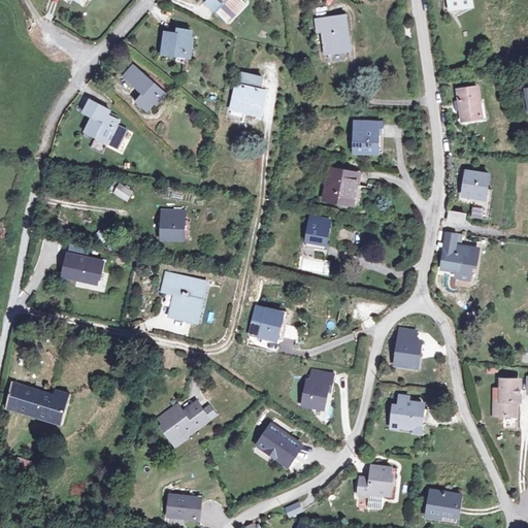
[(244,1),(243,0),(211,0),(211,1),(221,10),(218,13),(226,21),(244,1)]
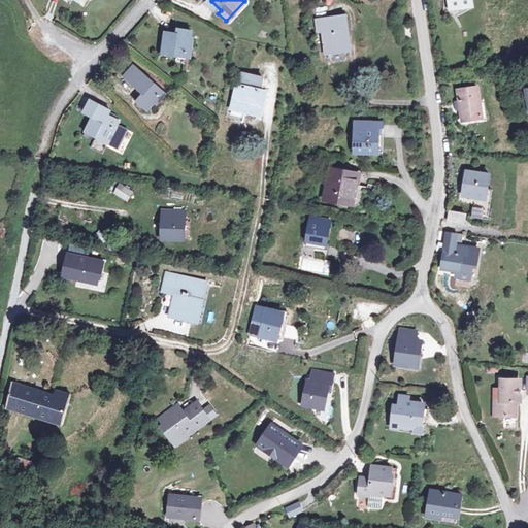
[(402,35),(414,33),(411,17),(401,19),(402,35)]
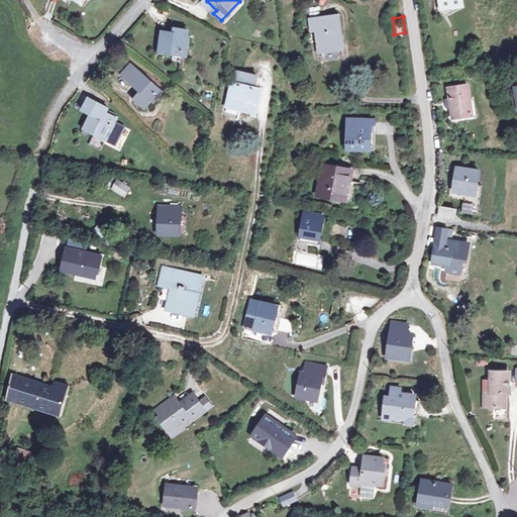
[(345,17),(314,21),(316,35),(321,35),(324,57),(343,54),(341,28),(346,28),(345,17)]
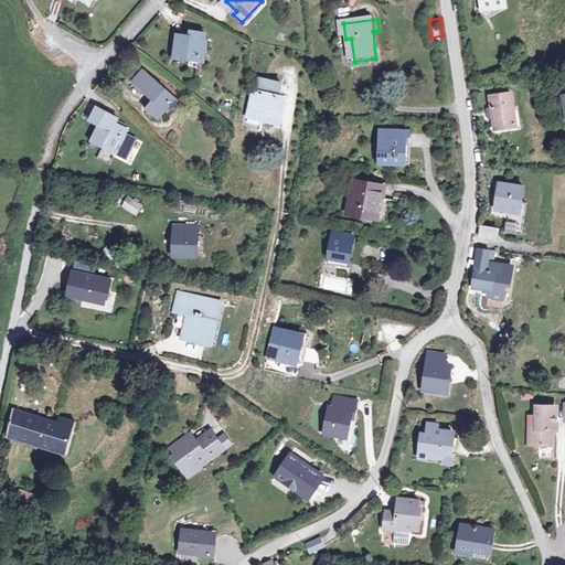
[(196,36),(183,34),(180,57),(206,60),(210,32),(196,30),(196,36)]
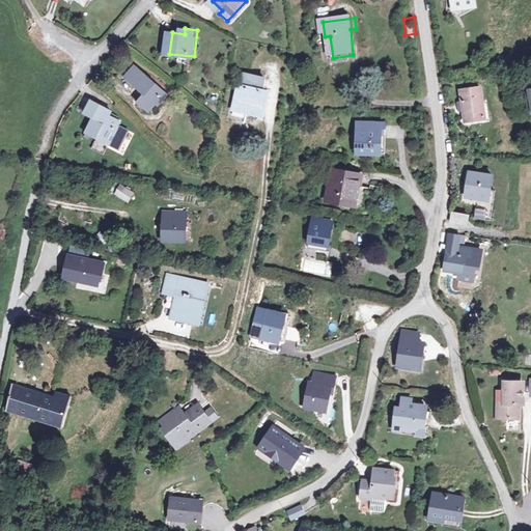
[(137,68),(126,81),(143,96),(137,105),(146,112),(155,102),(162,93),(164,91),(137,68)]
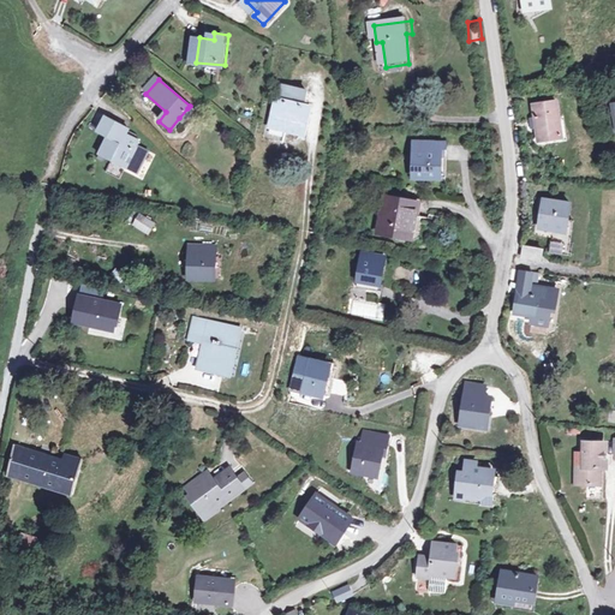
[(285,87),(281,101),(304,106),(308,91),(285,87)]
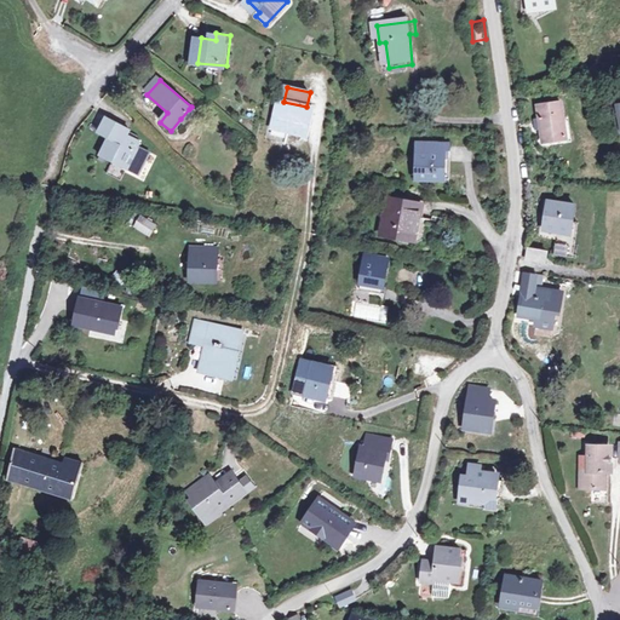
[(306,107),(283,102),(277,135),(303,139),(311,108),(306,107)]
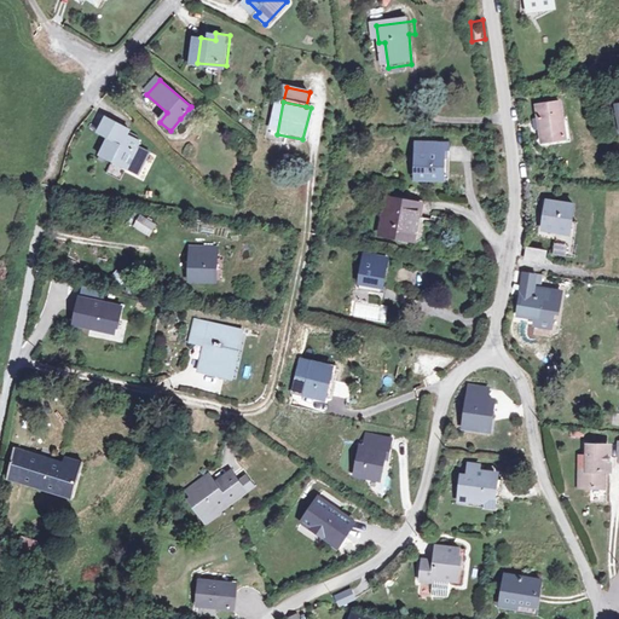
[(565,108),(541,110),(544,143),(568,140),(565,108)]
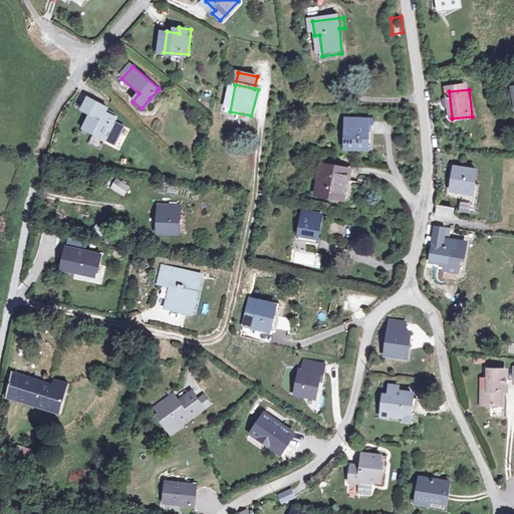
[(84,130),(102,144),(112,151),(125,134),(115,126),(118,121),(109,115),(112,112),(95,99),(86,111),(94,116),(84,130)]
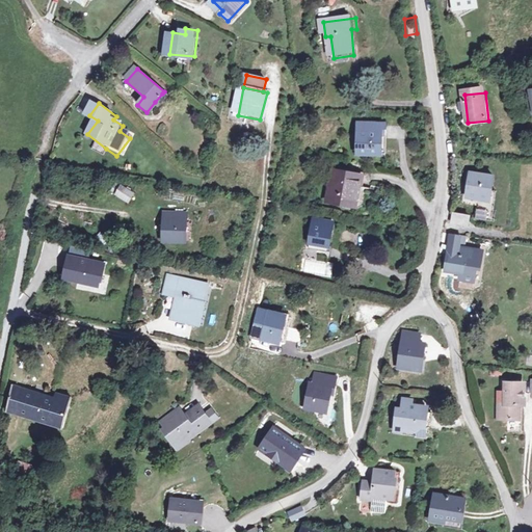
[(382,127),(362,126),(363,153),(382,153),(382,127)]
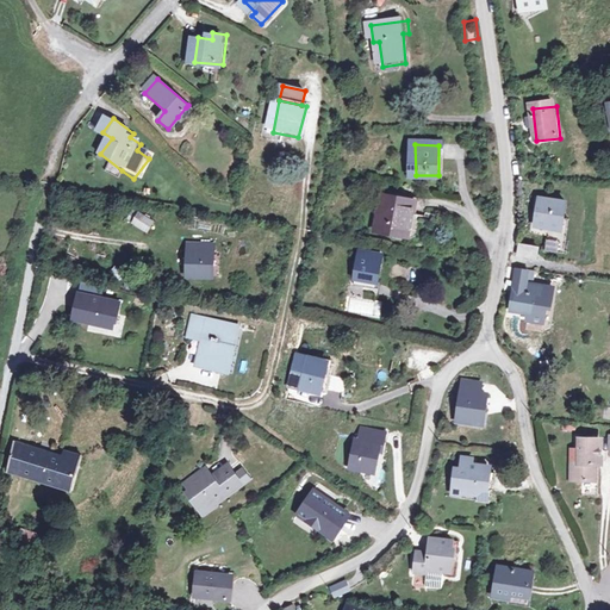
[(412,201),(379,195),(372,232),(405,238),(412,201)]
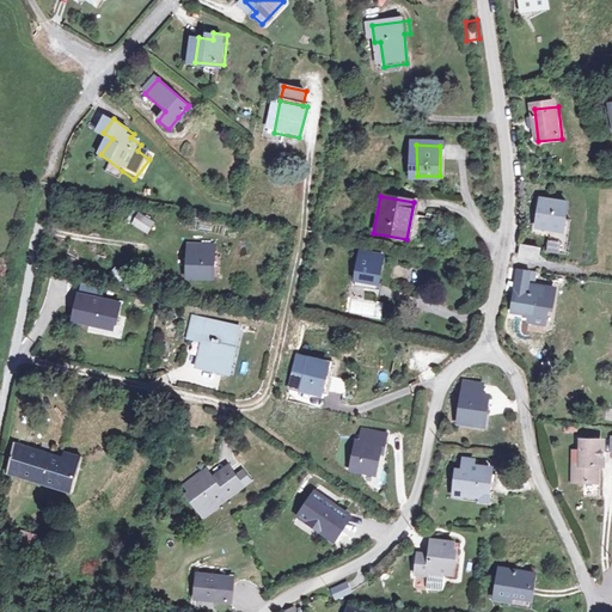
[(539,196),(536,224),(549,226),(562,228),(564,216),(567,200),(539,196)]
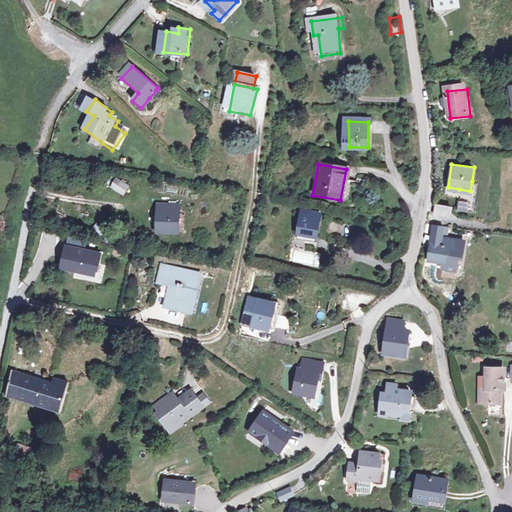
[(115,177),(110,188),(124,196),(130,185),(115,177)]
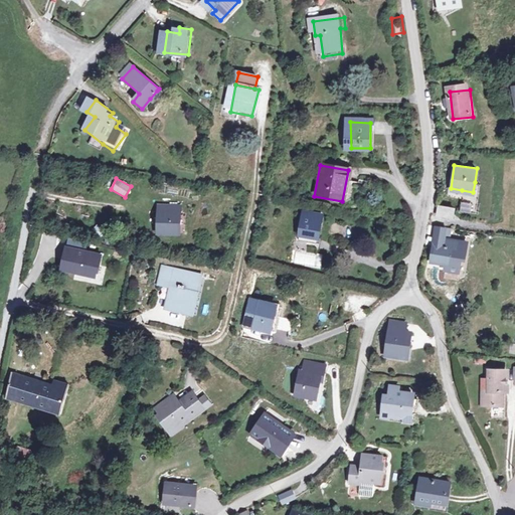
[(473,192),(462,190),(461,197),(475,198),(477,182),(475,182),(473,192)]
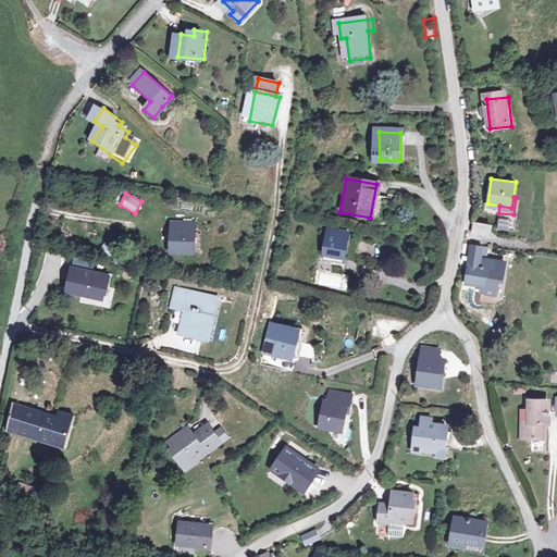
[(492,224),(475,221),(474,232),(491,235),(492,224)]
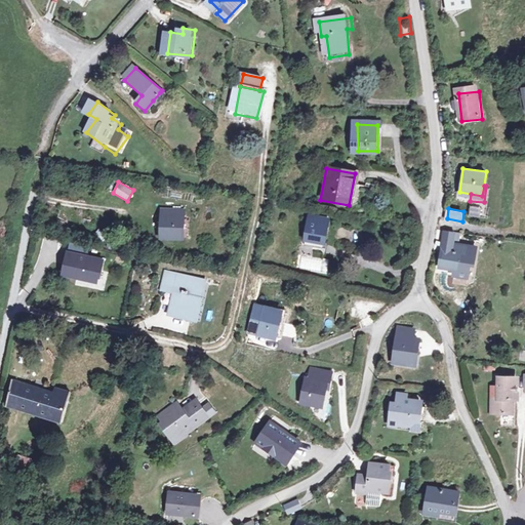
[(189,214),(167,210),(163,238),(184,241),(189,214)]
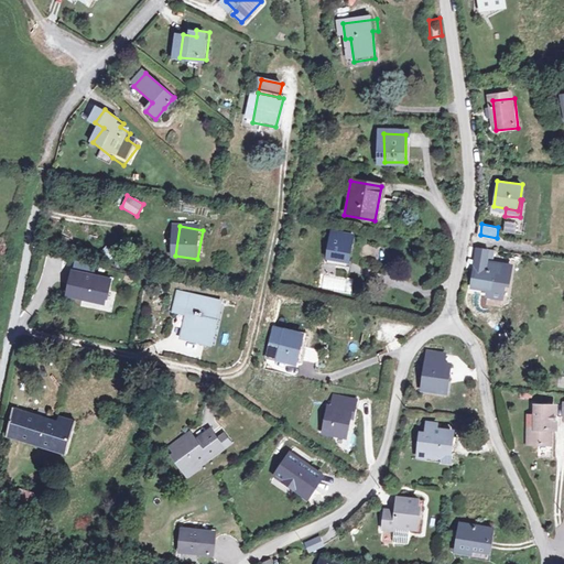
[(356,232),(335,229),(329,260),(350,264),(356,232)]
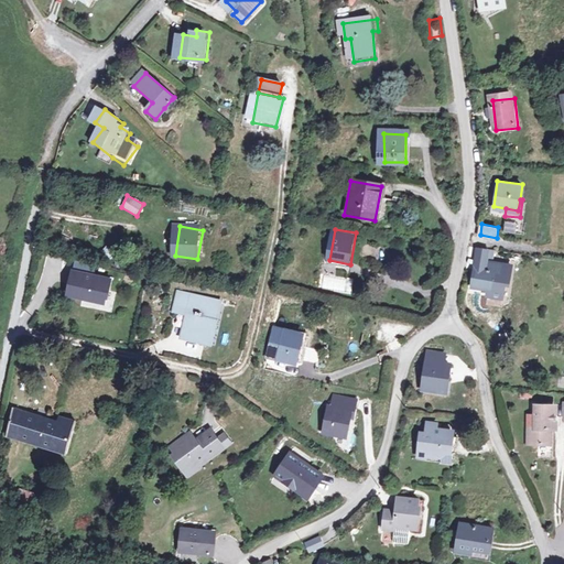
[(362,240),(359,255),(378,257),(380,243),(362,240)]
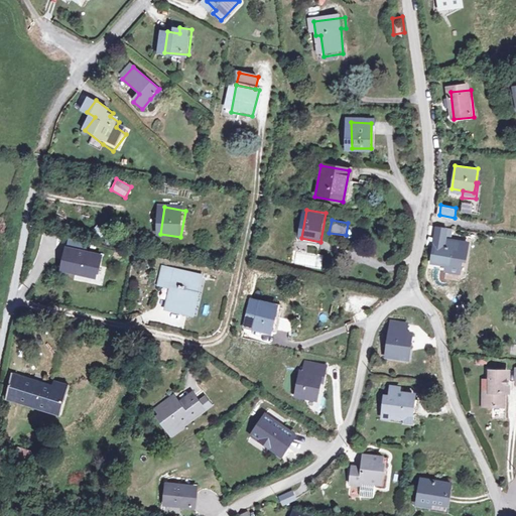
[(96,225),(93,230),(101,237),(105,233),(96,225)]
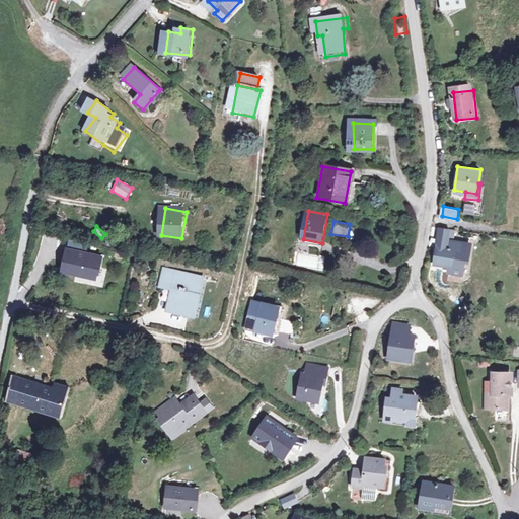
[(456,234),(449,233),(447,250),(440,249),(437,265),(451,268),(453,260),(456,261),(457,252),(463,253),(464,245),(455,243),(456,234)]
